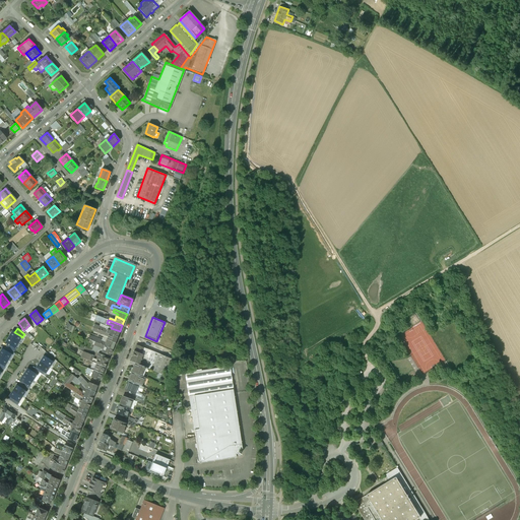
[(120,331),(111,328),(110,331),(105,329),(104,332),(117,337),(120,331)]
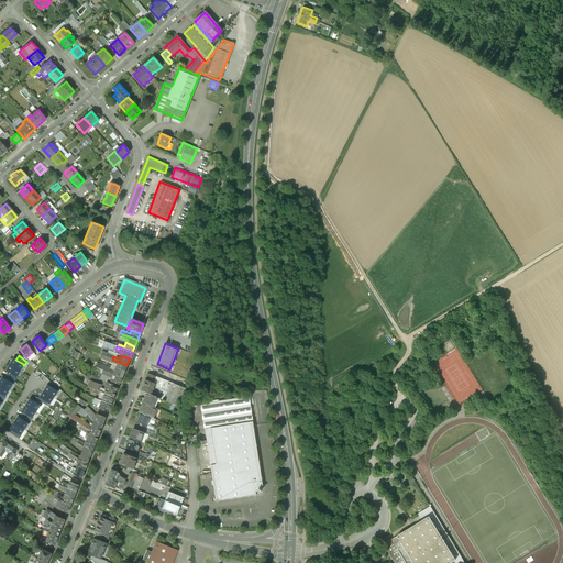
[(112,360),(109,357),(108,361),(109,362),(112,363),(111,366),(116,367),(124,371),(127,365),(112,360)]
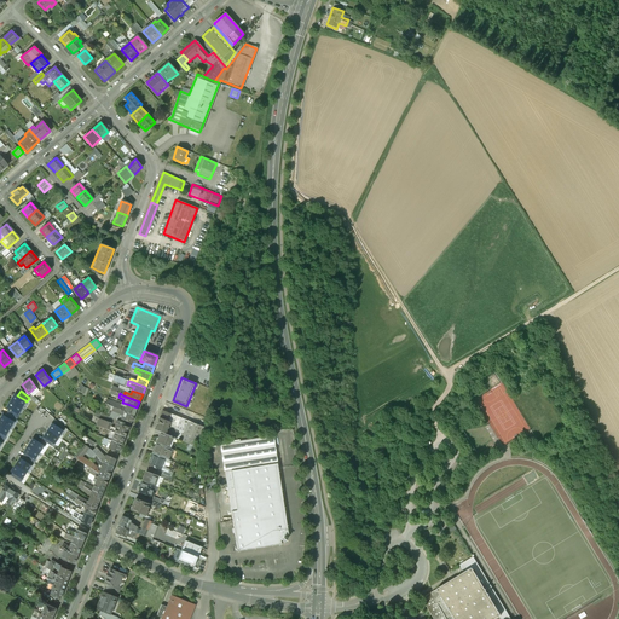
[(17,395),(15,394),(11,400),(22,408),(25,401),(25,400),(17,395)]
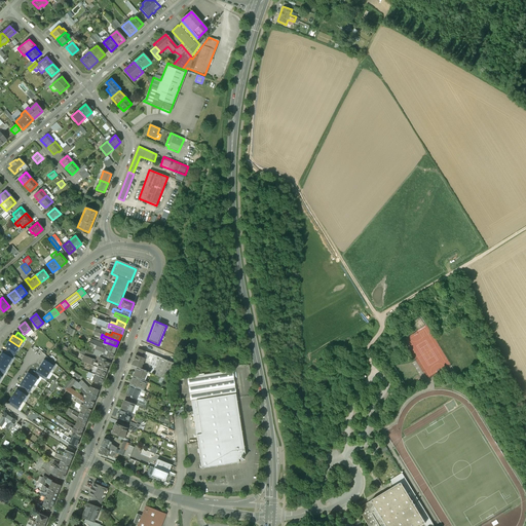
[(19,346),(9,340),(5,346),(8,348),(15,352),(15,351),(19,346)]
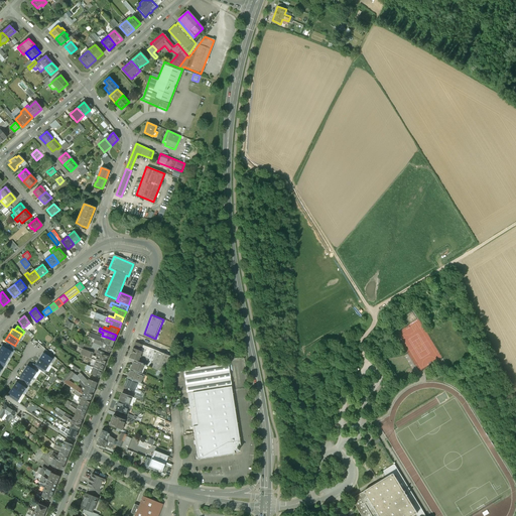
[(114,340),(106,337),(104,341),(103,339),(93,336),(92,338),(95,340),(100,342),(112,346),(114,340)]
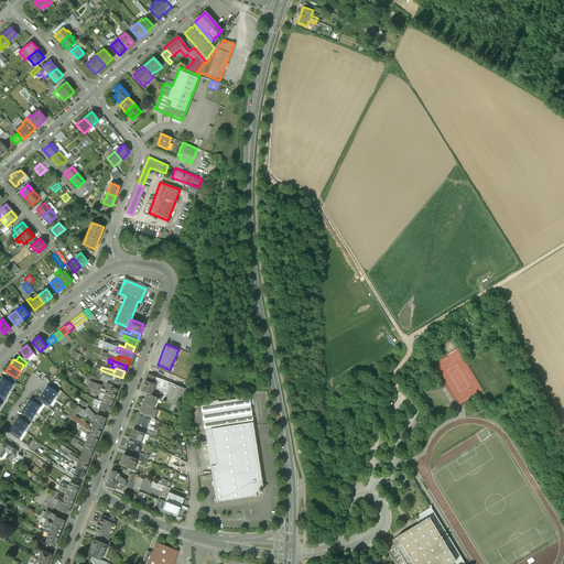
[(122,378),(109,373),(108,377),(109,378),(111,378),(110,382),(119,386),(122,378)]
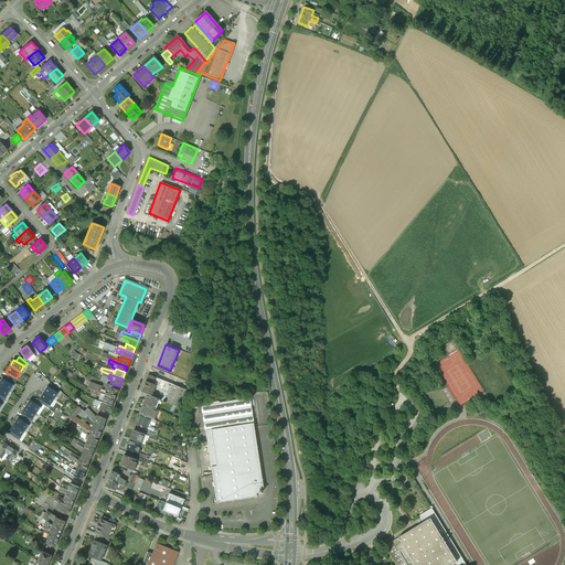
[(185,390),(148,374),(146,381),(156,385),(156,386),(164,391),(163,394),(161,400),(160,401),(179,408),(185,390)]
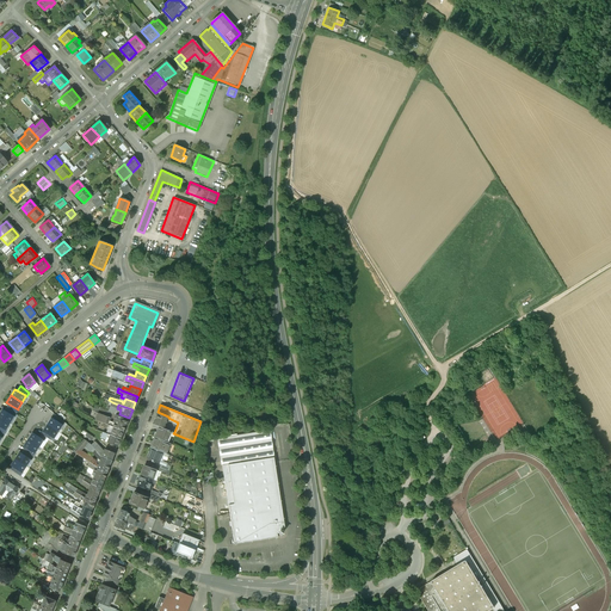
[(5,412),(2,409),(0,413),(0,418),(10,424),(13,417),(5,412)]
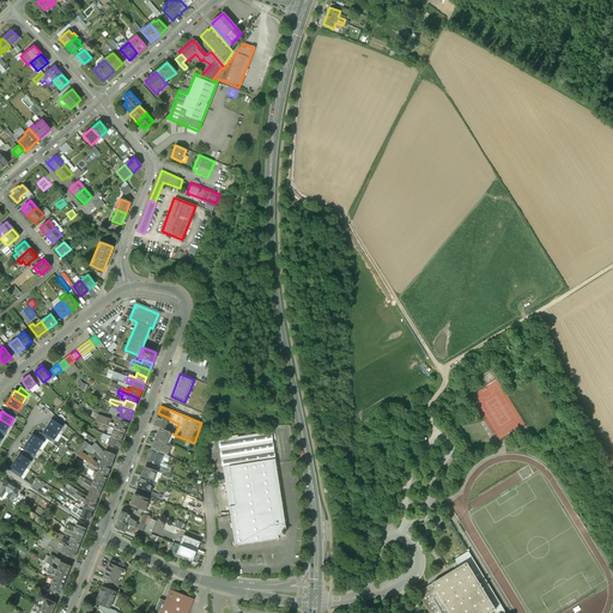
[(169,418),(158,413),(153,425),(158,428),(173,434),(175,434),(177,428),(174,426),(175,425),(169,423),(168,424),(167,423),(169,419),(169,418)]
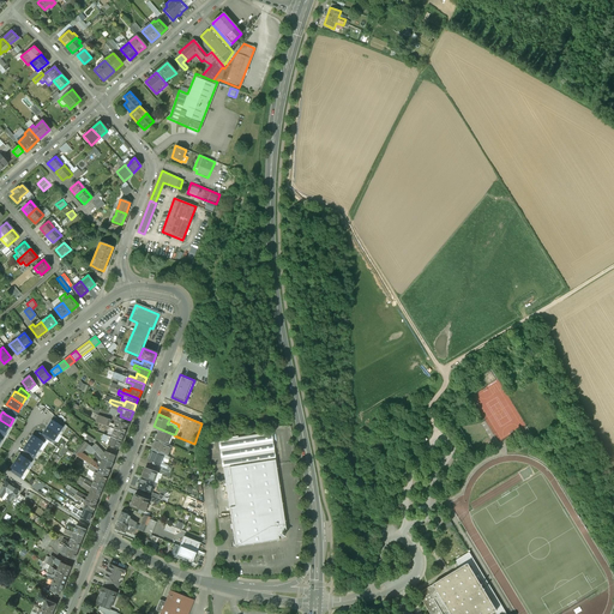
[(120,421),(116,419),(115,420),(113,425),(114,425),(113,428),(124,433),(127,425),(126,423),(127,421),(121,419),(120,421)]
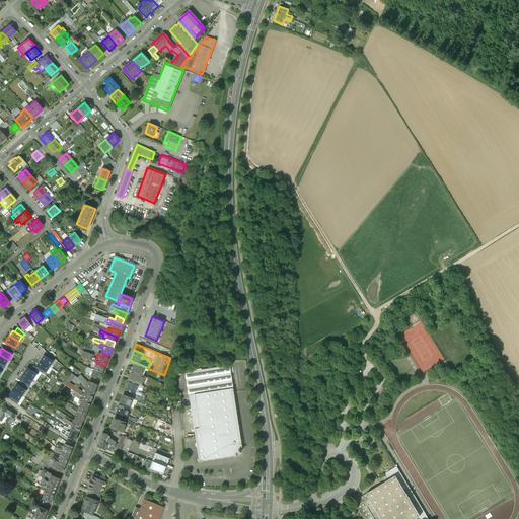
[(46,357),(44,355),(40,361),(49,367),(53,361),(46,357)]
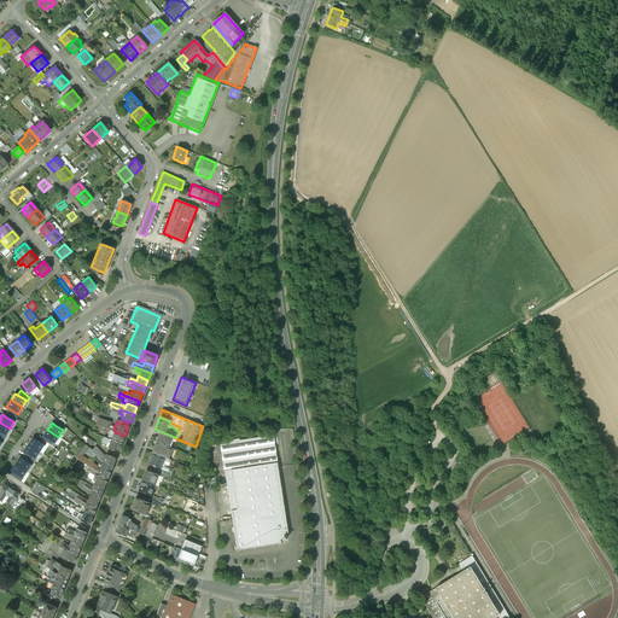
[(58,437),(47,430),(44,436),(46,438),(54,443),(58,437)]
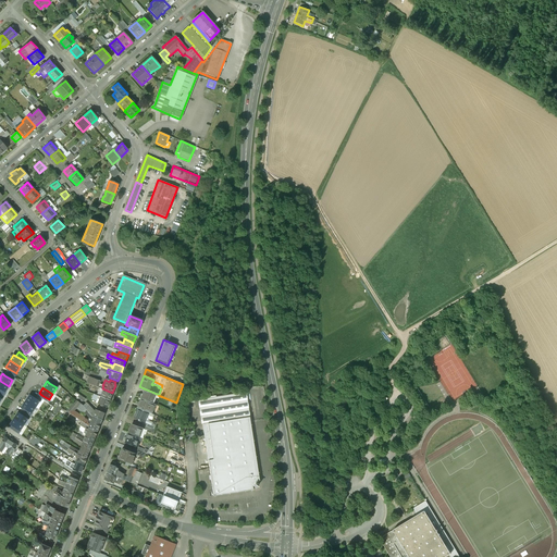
[(112,393),(102,388),(100,396),(109,399),(112,393)]
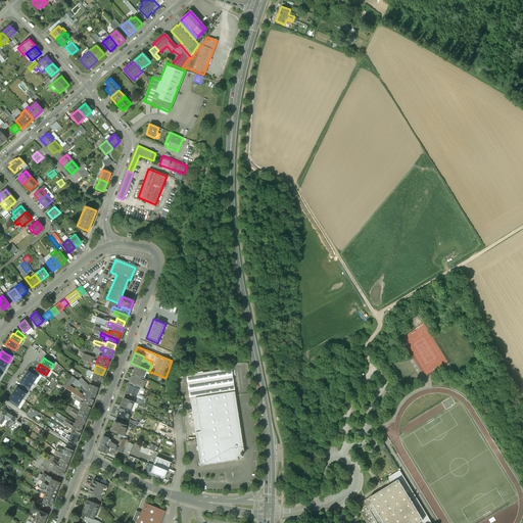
[(147,370),(135,365),(132,374),(144,379),(147,370)]
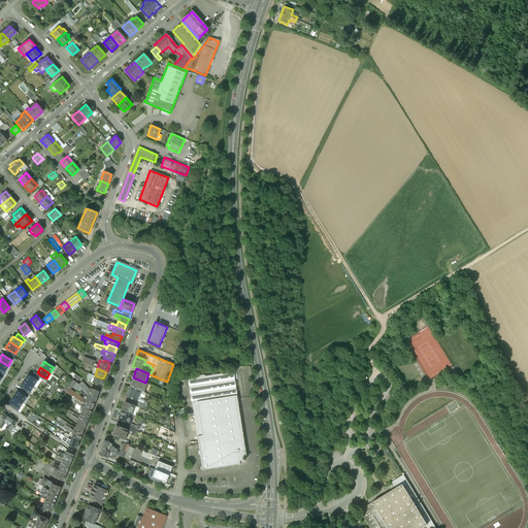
[(239,460),(242,456),(246,456),(232,371),(188,378),(192,402),(197,401),(202,435),(197,436),(198,444),(202,470),(239,465),(239,460)]
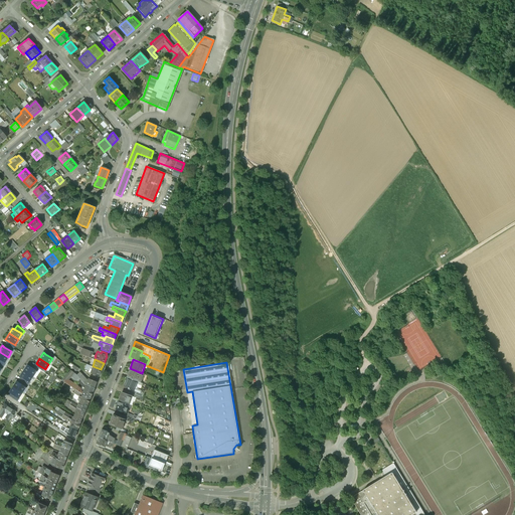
[(29,367),(27,365),(23,370),(32,376),(36,371),(29,367)]
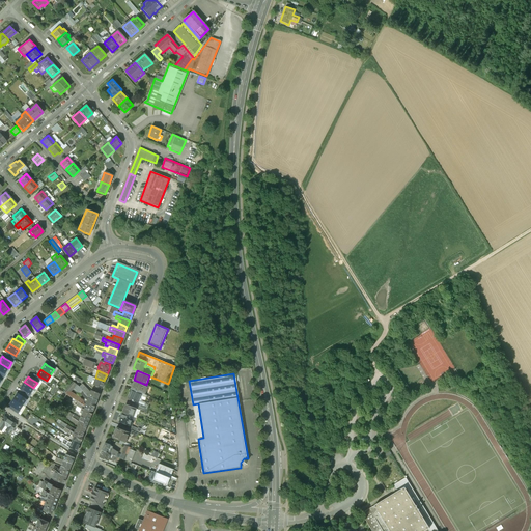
[(104,381),(95,378),(92,385),(102,388),(104,381)]
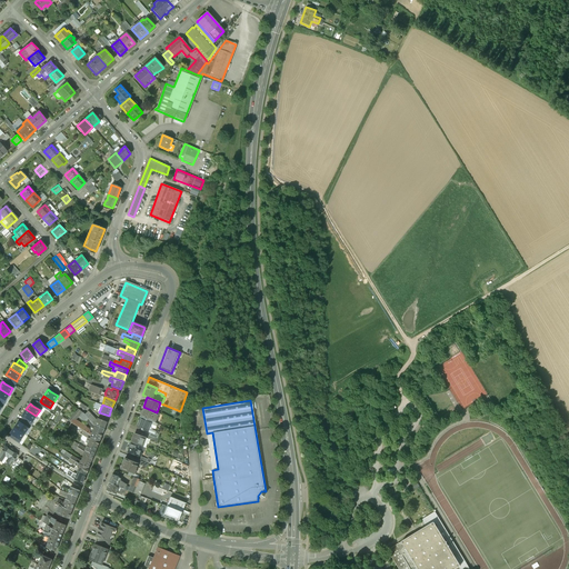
[(157,412),(143,407),(140,417),(141,417),(152,421),(155,422),(158,412),(157,412)]
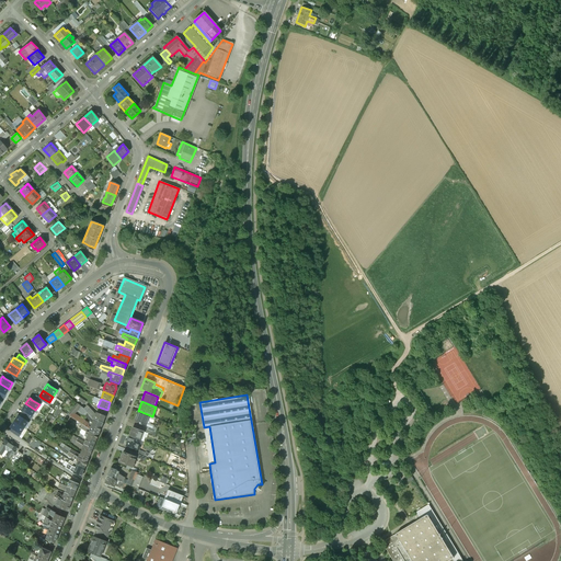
[(35,410),(25,403),(22,410),(24,411),(32,416),(35,410)]
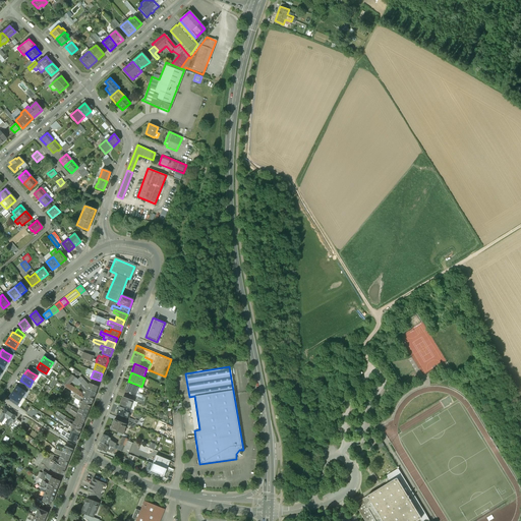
[(77,380),(74,377),(71,382),(77,386),(79,384),(78,384),(80,382),(78,381),(77,380)]
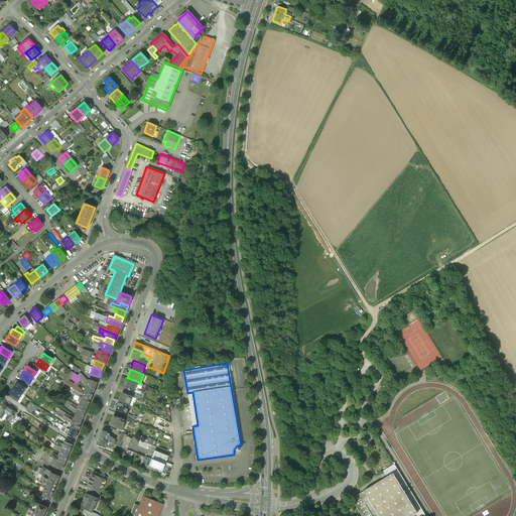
[(97,382),(88,379),(87,381),(80,373),(77,376),(78,377),(80,378),(86,385),(94,388),(97,382)]
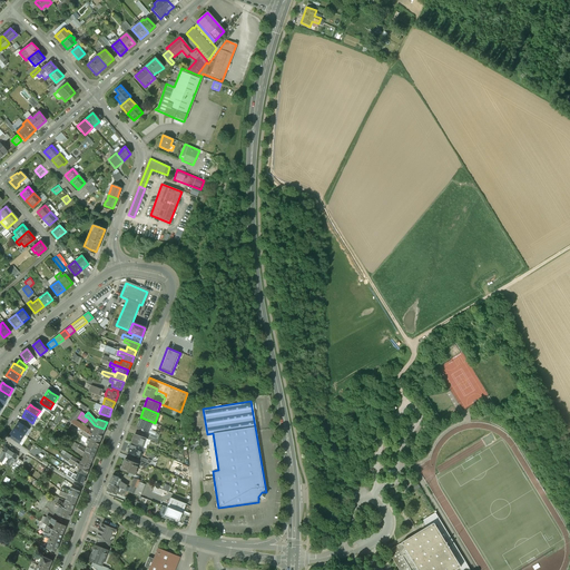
[(86,428),(71,418),(68,421),(79,428),(87,433),(90,435),(91,434),(89,432),(89,431),(86,428)]
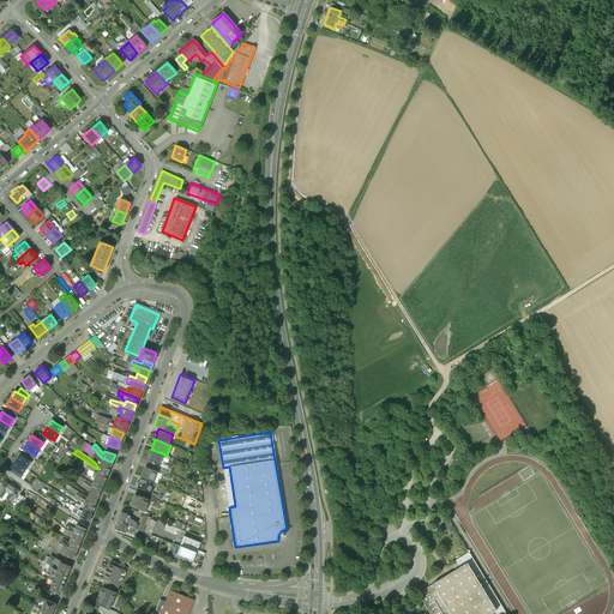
[(164,455),(152,450),(148,461),(160,465),(164,455)]
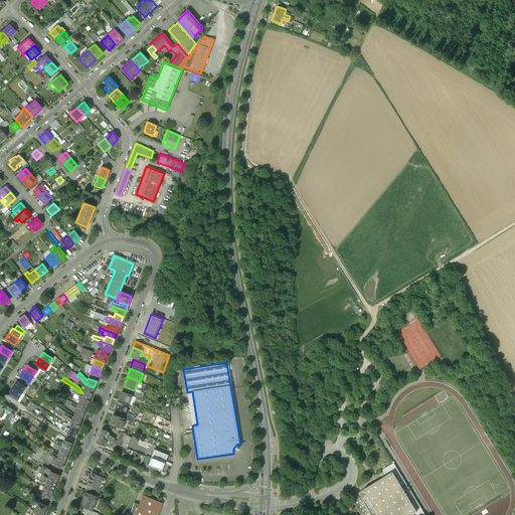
[(19,383),(16,381),(12,387),(22,393),(25,387),(19,383)]
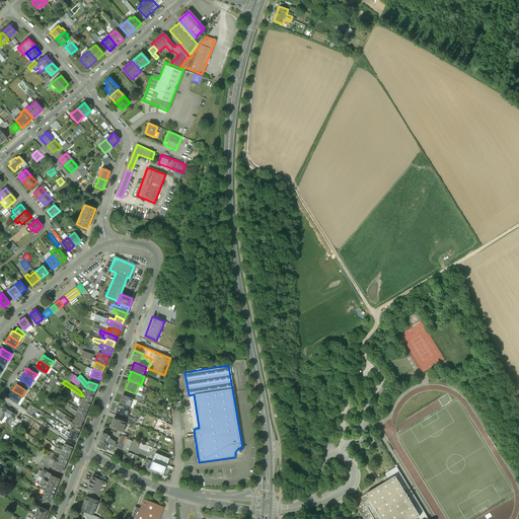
[(94,390),(86,387),(83,395),(82,396),(83,397),(82,398),(90,401),(94,390)]
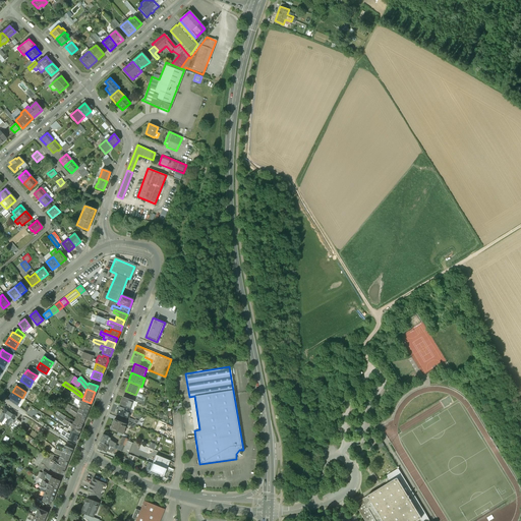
[(79,396),(72,391),(70,394),(73,396),(73,397),(77,399),(79,396)]
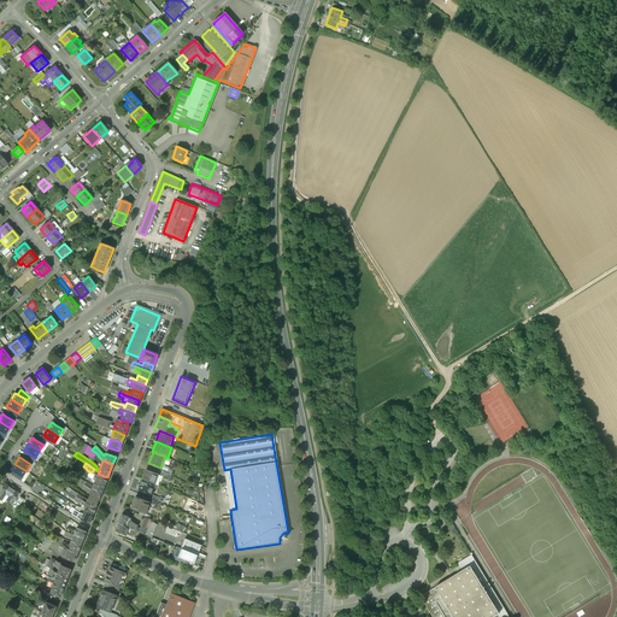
[(27,471),(15,464),(11,470),(13,472),(22,477),(27,471)]
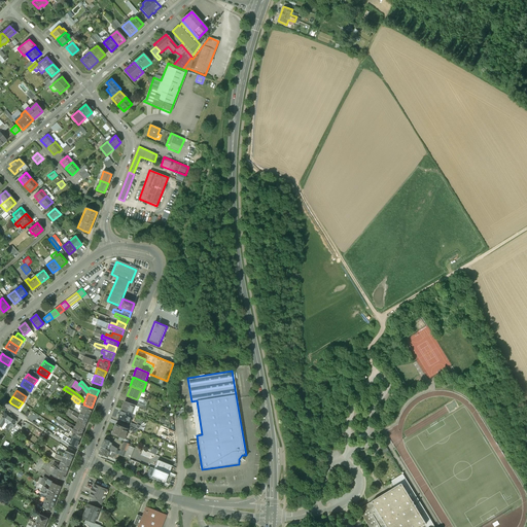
[(92,408),(83,405),(84,403),(83,402),(80,400),(78,403),(80,406),(79,410),(81,411),(90,414),(92,408)]
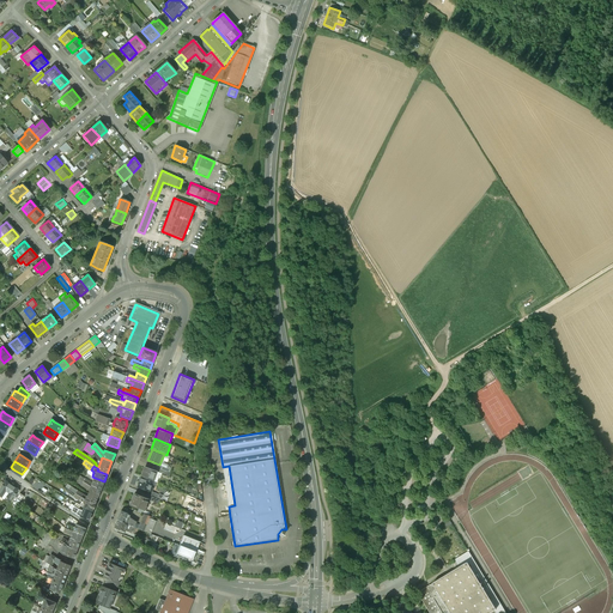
[(157,472),(145,467),(143,472),(141,477),(153,481),(157,472)]
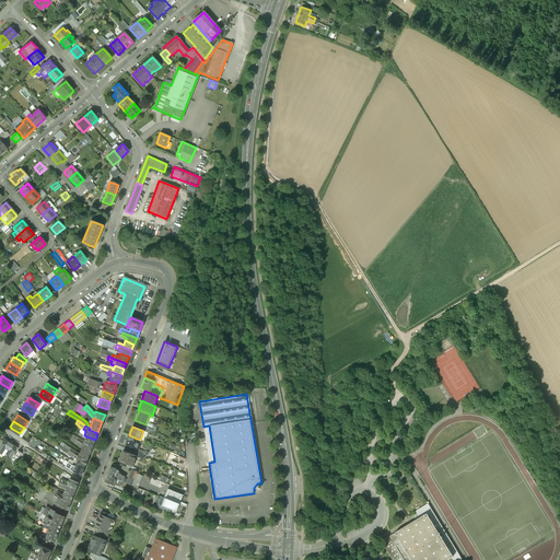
[(140,440),(129,435),(127,441),(126,445),(138,450),(140,445),(138,445),(140,440)]
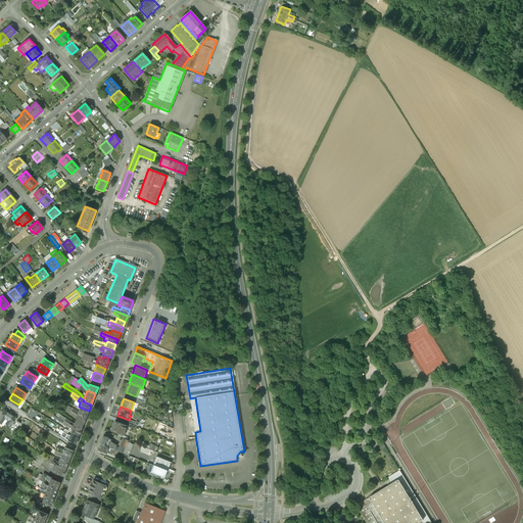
[(89,411),(81,408),(79,413),(78,416),(86,419),(89,411)]
